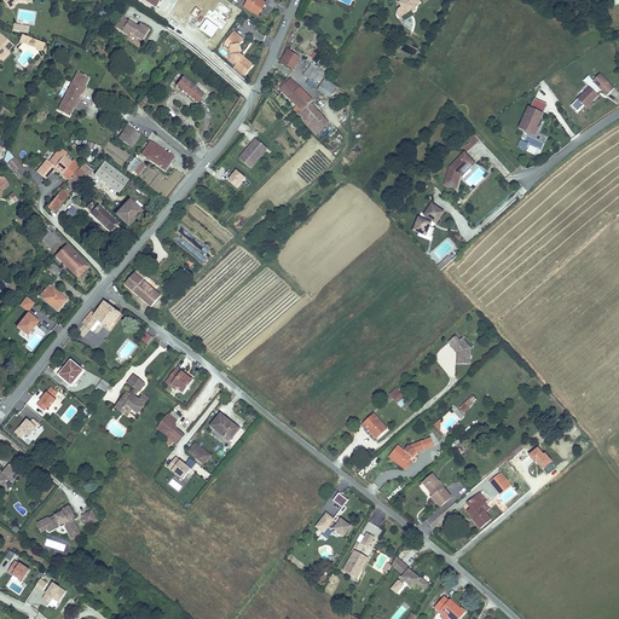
[(249,0),(246,5),(260,13),(267,3),(262,0),(249,0)]
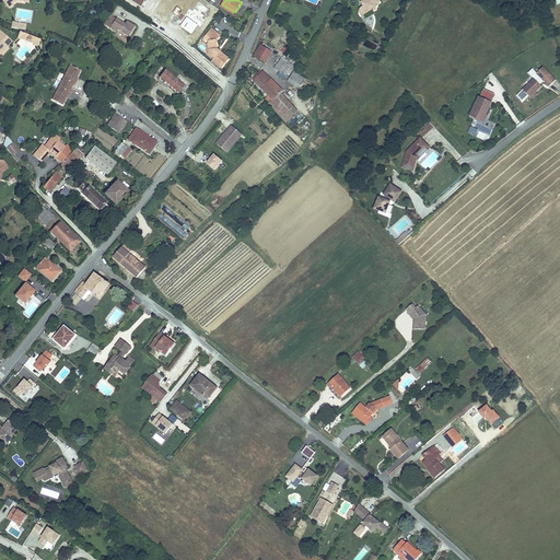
[(361,16),(366,13),(365,11),(369,10),(370,12),(373,10),(373,11),(376,9),(375,8),(376,7),(375,4),(378,2),(376,0),(361,0),(359,2),(361,6),(359,9),(359,12),(361,16)]
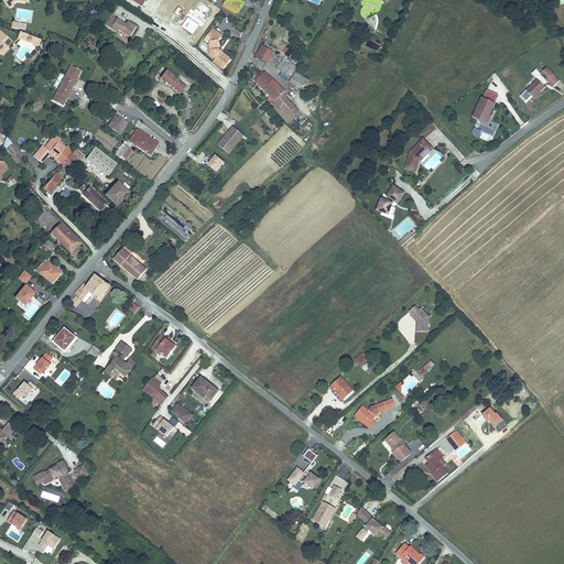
[(116,29),(127,35),(134,24),(127,20),(125,22),(111,13),(105,24),(114,31),(116,29)]
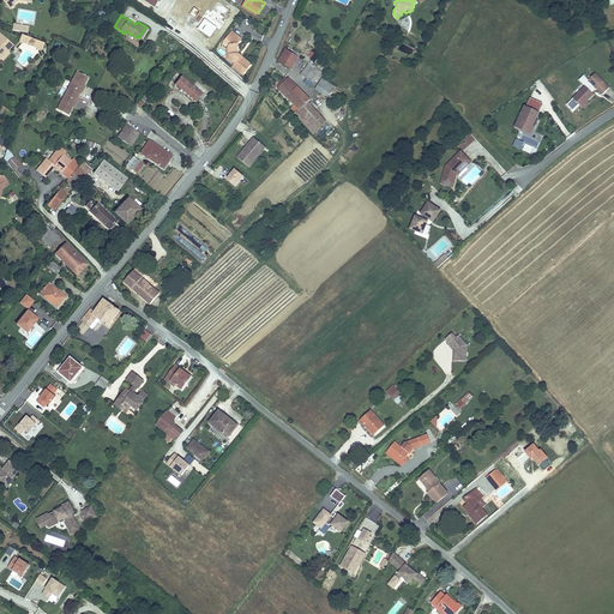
[(240,52),(240,42),(244,37),(234,29),(229,36),(234,41),(230,44),(232,56),(238,61),(236,64),(235,65),(245,72),(253,62),(244,54),(240,52)]
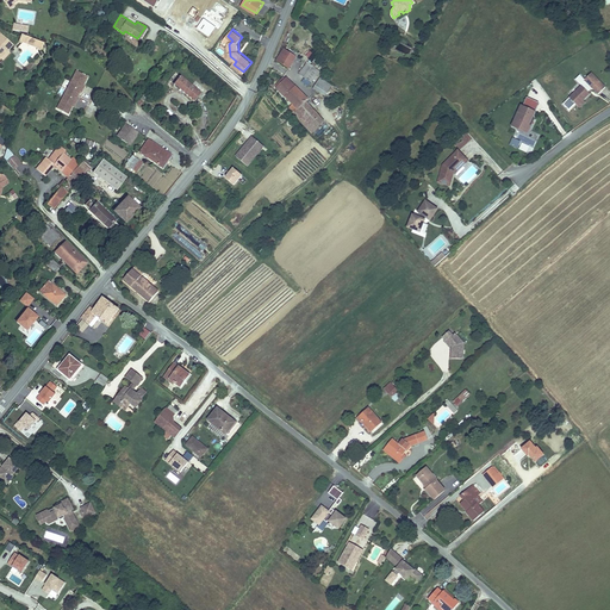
[(0,56),(1,55),(0,53),(0,51),(5,47),(7,48),(12,43),(6,38),(5,39),(0,35),(0,56)]
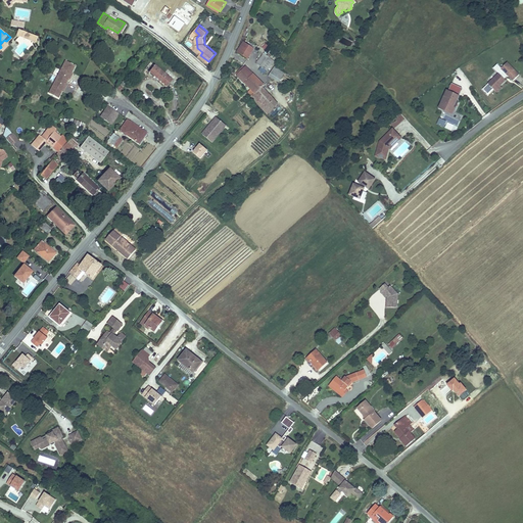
[(28,32),(25,31),(22,37),(30,39),(32,33),(28,32)]
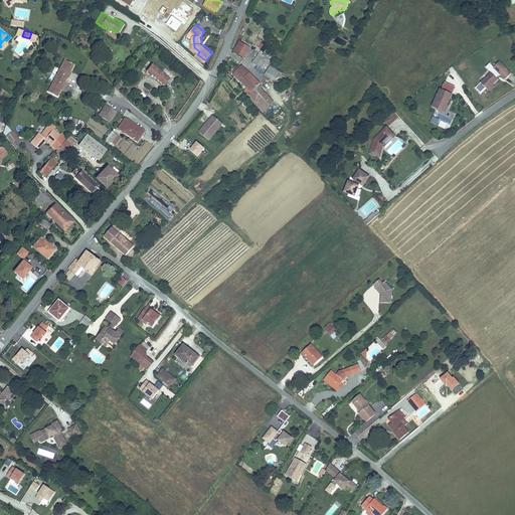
[(232,50),(243,57),(249,47),(239,40),(232,50)]
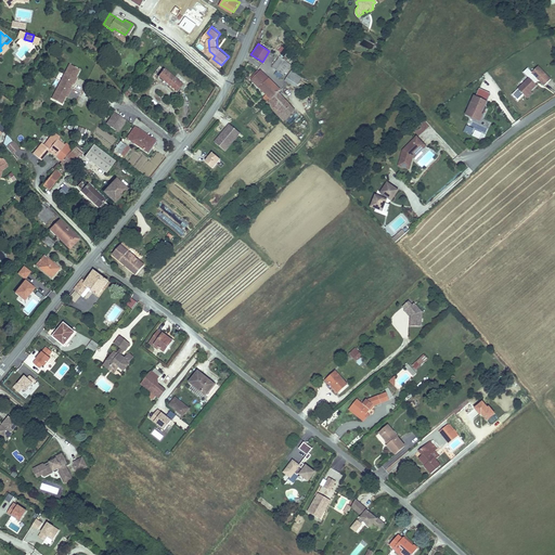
[(273,65),(284,74),(287,69),(288,71),(291,67),(279,57),(273,65)]
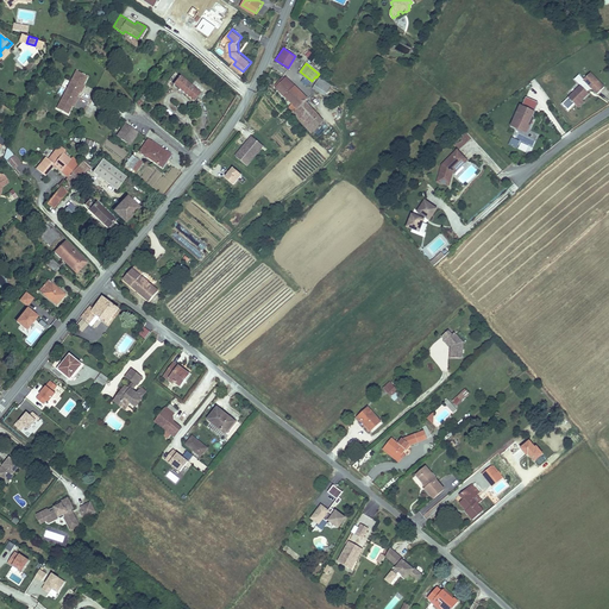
[(79,88),(82,82),(86,74),(75,68),(56,105),(67,111),(71,102),(75,95),(79,88)]
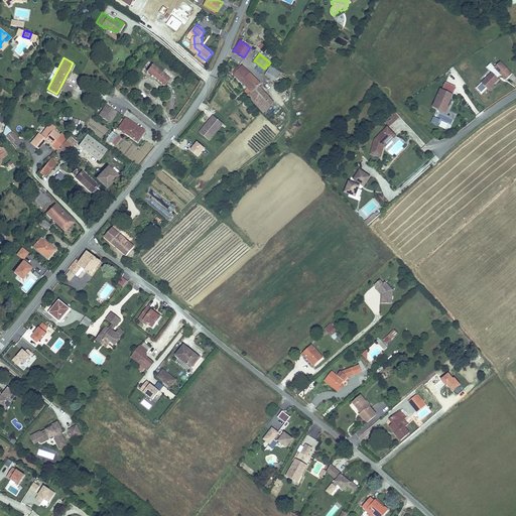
[(499,76),(502,73),(507,78),(513,73),(502,59),(496,65),(492,60),(488,65),(494,70),(483,80),(488,85),(492,81),(494,82),(500,77),(499,76)]
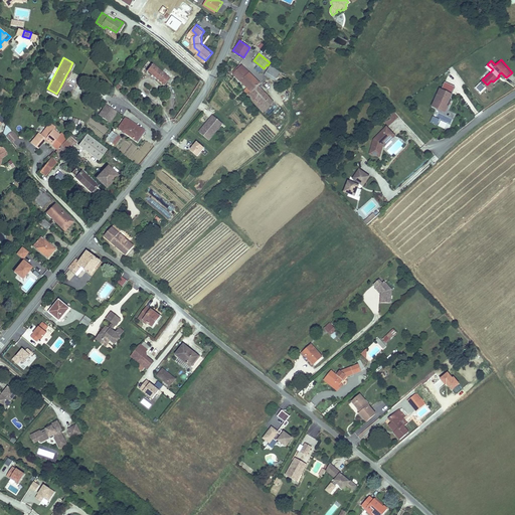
[(153,75),(159,67),(153,62),(147,70),(153,75)]
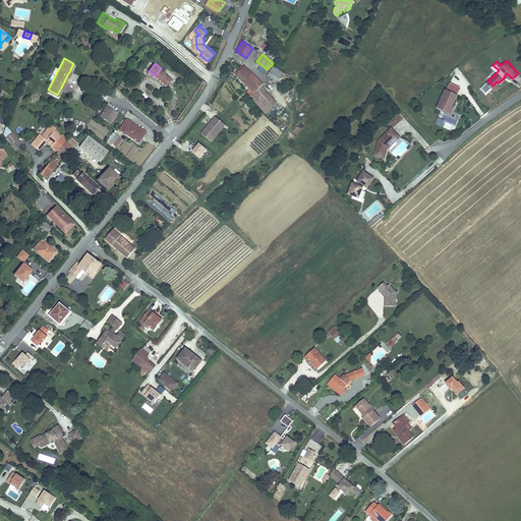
[(259,87),(262,85),(240,64),(236,68),(239,71),(242,74),(239,77),(254,93),(259,87)]
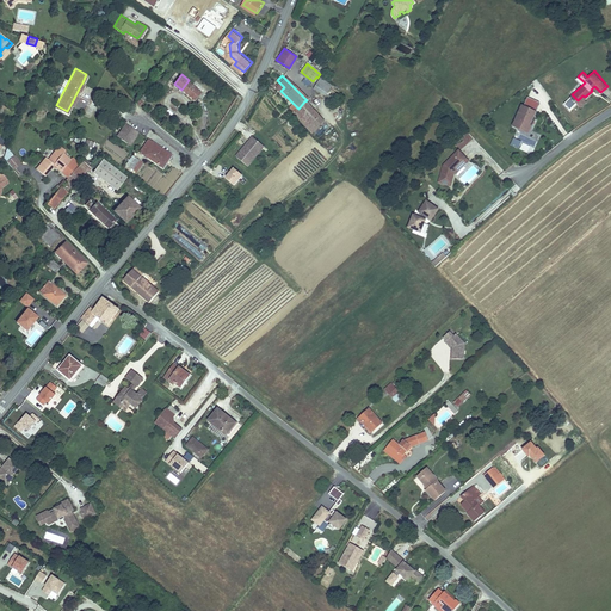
[(195,100),(202,92),(203,91),(189,80),(181,90),(195,100)]
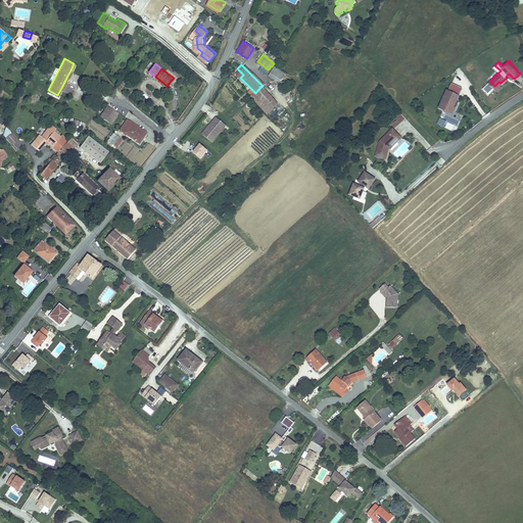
[(280,76),(276,82),(278,83),(284,74),(275,68),(273,72),(280,76)]
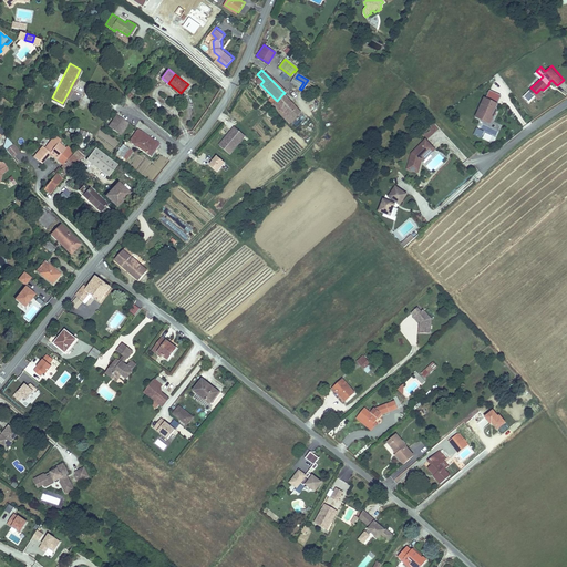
[(291,84),(299,89),(303,82),(296,78),(291,84)]
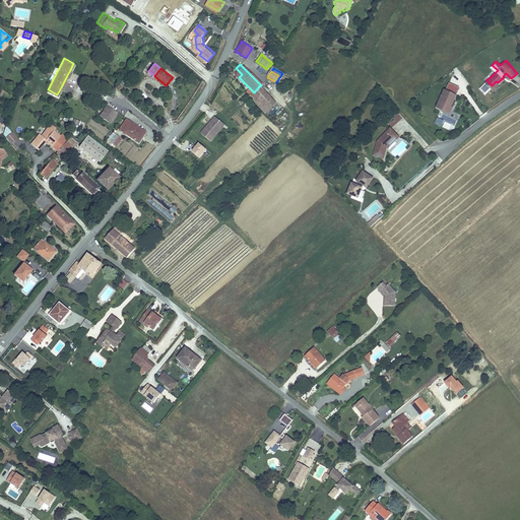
[(460,88),(450,83),(446,91),(445,91),(443,96),(445,98),(442,103),(440,102),(437,108),(450,114),(453,108),(451,107),(460,88)]
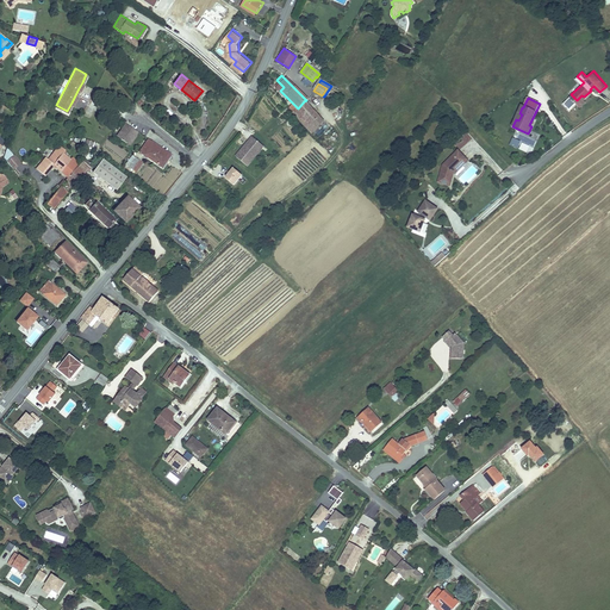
[(298,109),(293,112),(307,126),(318,117),(304,101),(298,109)]
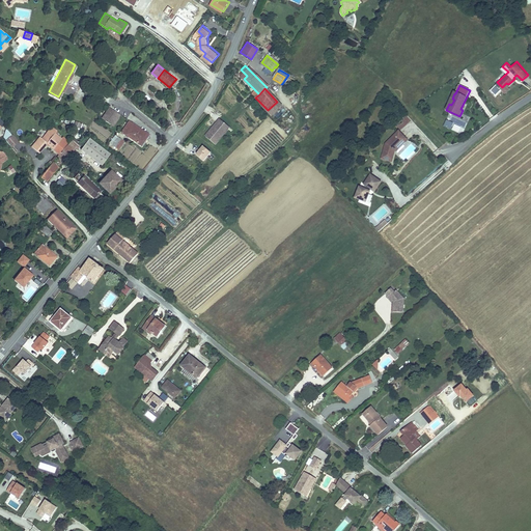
[(277,102),(268,110),(272,114),(281,106),(277,102)]
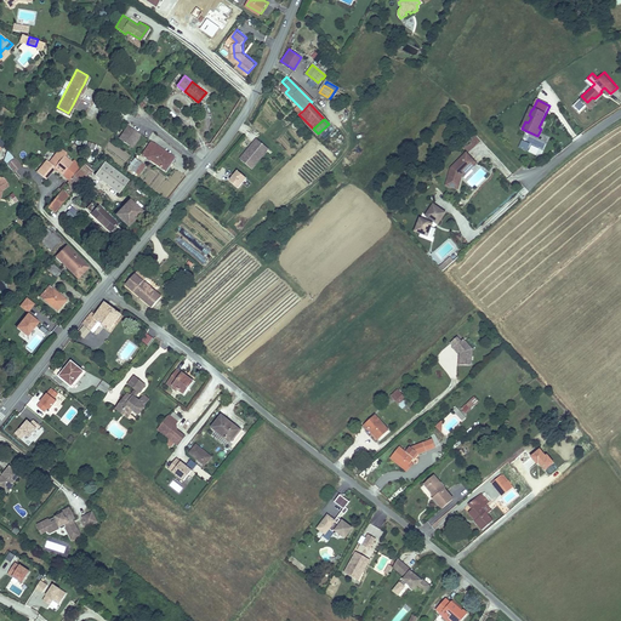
[(125,136),(135,124),(131,121),(121,134),(125,136)]
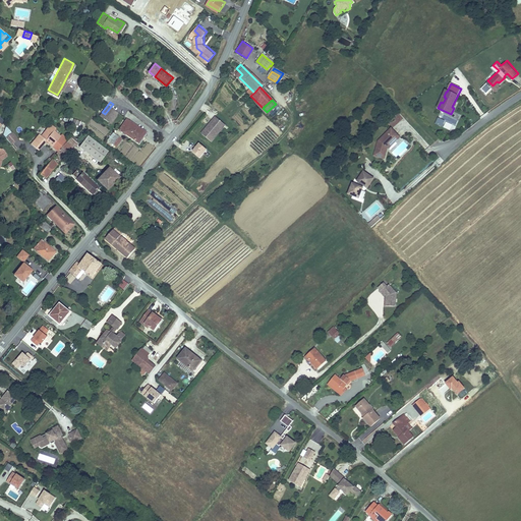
[(105,114),(112,119),(120,109),(113,104),(105,114)]
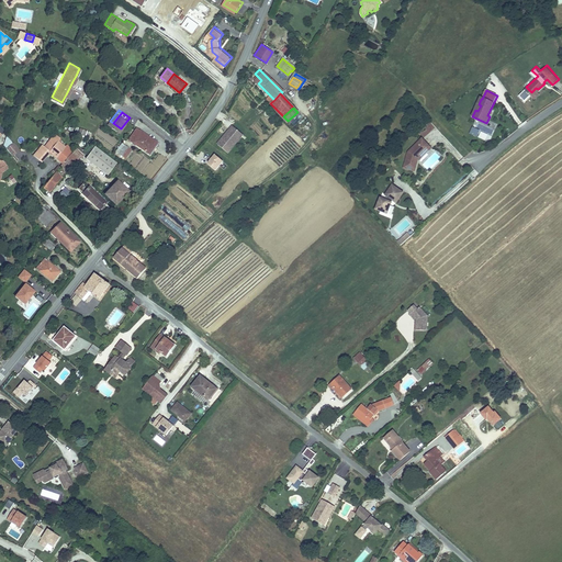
[(131,136),(149,149),(157,139),(138,125),(131,136)]
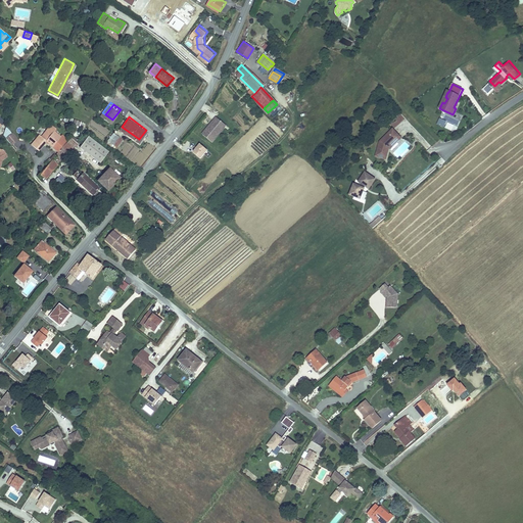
[(202,135),(212,143),(221,134),(218,132),(222,127),(222,128),(225,125),(217,117),(209,126),(211,127),(209,129),(208,128),(202,135)]
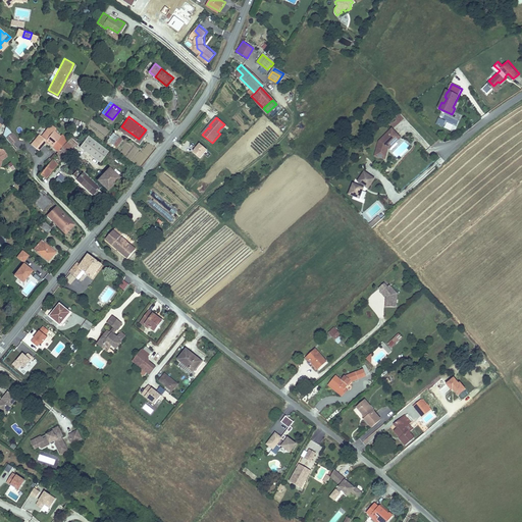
[(438,118),(435,124),(454,133),(457,126),(438,118)]
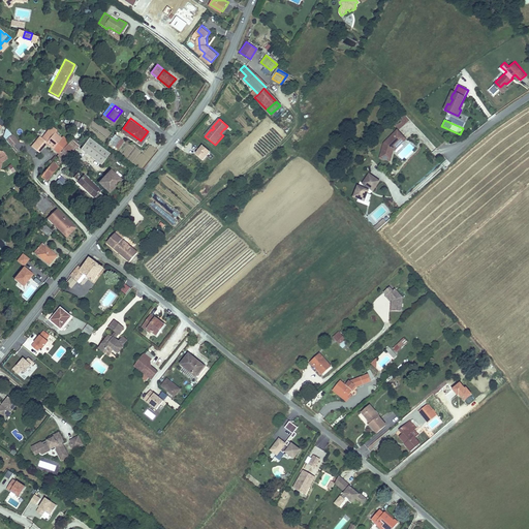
[(5,124),(2,132),(4,135),(10,130),(5,124)]
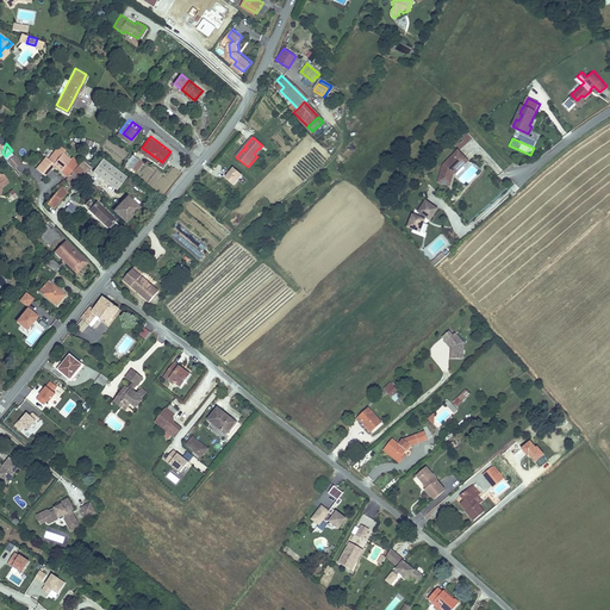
[(72,169),(80,161),(76,159),(73,155),(70,159),(66,155),(64,154),(66,151),(63,150),(63,149),(58,144),(48,157),(45,156),(42,160),(50,167),(54,162),(68,174),(72,169)]
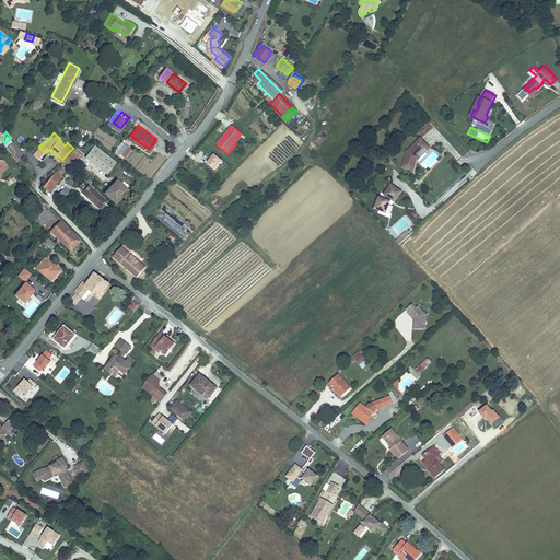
[(233,141),(236,143),(243,135),(241,133),(237,137),(237,136),(233,141)]
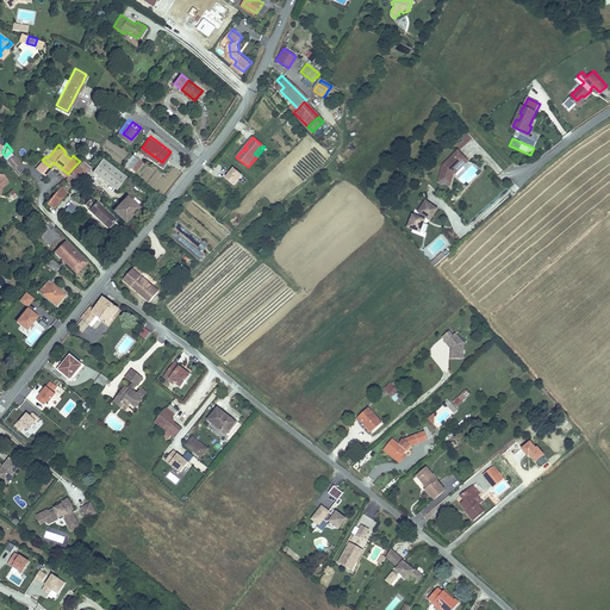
[(12,150),(5,156),(12,165),(19,159),(12,150)]
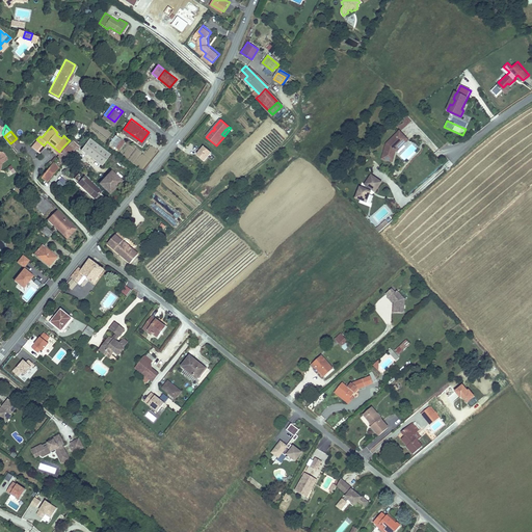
[(387,144),(381,159),(392,162),(396,151),(407,140),(400,132),(387,144)]
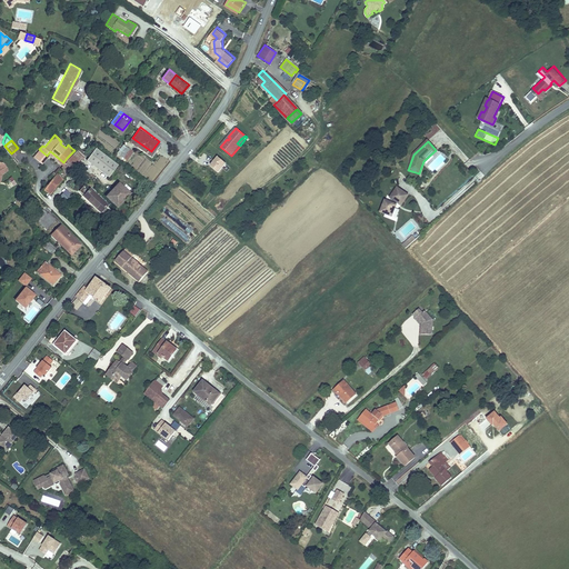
[(121,151),(128,157),(133,149),(127,145),(121,151)]
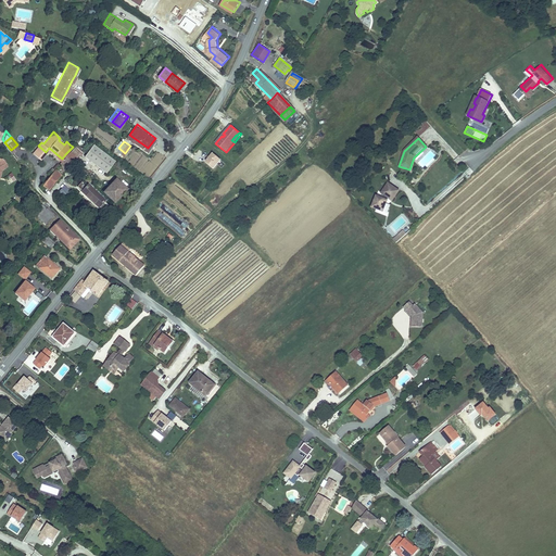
[(75,143),(73,147),(65,154),(74,161),(83,150),(75,143)]
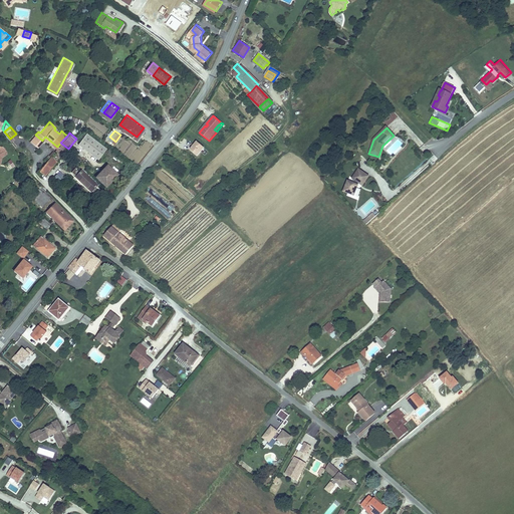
[(107,148),(88,134),(80,144),(100,158),(107,148)]
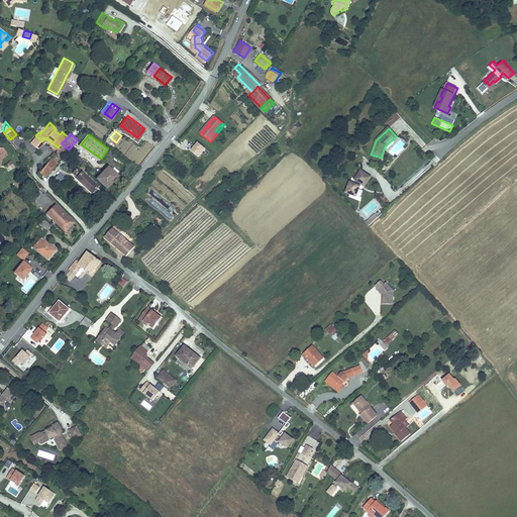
[(37,147),(42,141),(35,135),(30,141),(37,147)]
